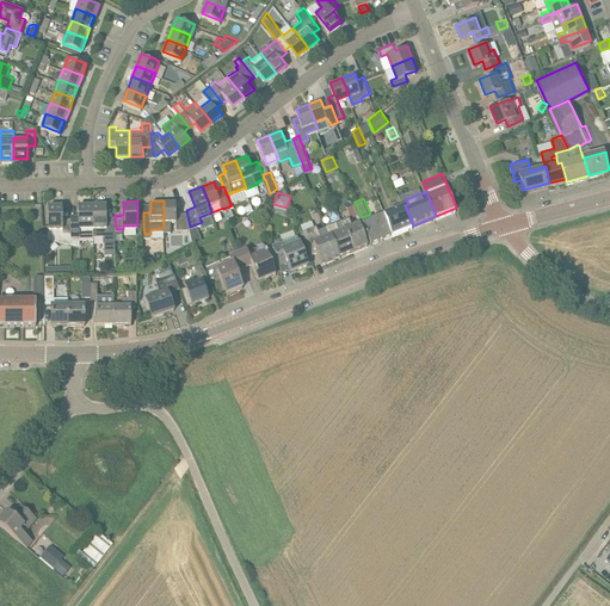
[(177,210),(177,201),(164,201),(164,218),(164,228),(165,228),(165,229),(172,229),(172,218),(177,218),(177,227),(190,227),(186,210),(177,210)]
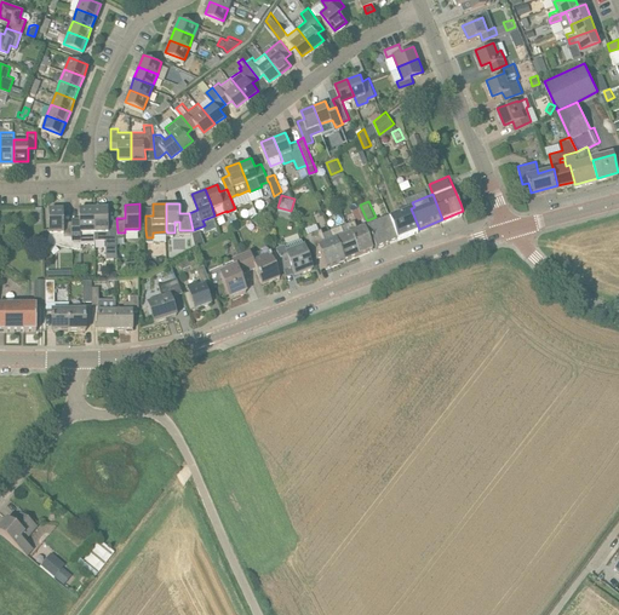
[(96,240),(96,237),(96,229),(95,229),(95,205),(80,206),(80,219),(73,219),(73,245),(81,245),(81,239),(96,240)]
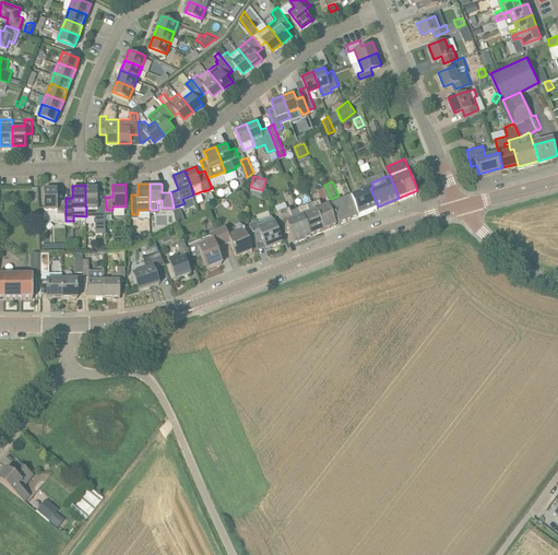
[(106,220),(106,210),(105,197),(98,197),(98,185),(85,185),(85,207),(86,207),(86,214),(96,214),(96,220),(106,220)]
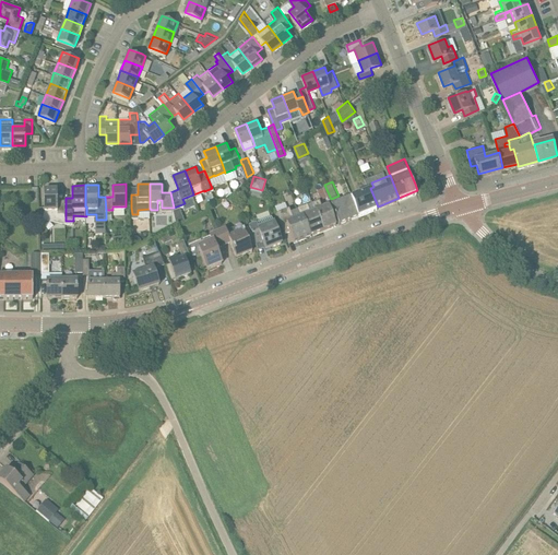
[(66,221),(66,198),(58,198),(58,186),(45,186),(45,208),(46,208),(44,216),(63,221),(66,221)]
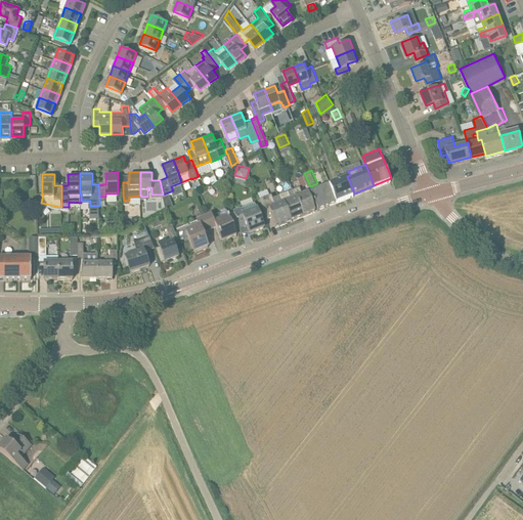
[(338,200),(354,193),(347,176),(331,183),(338,200)]
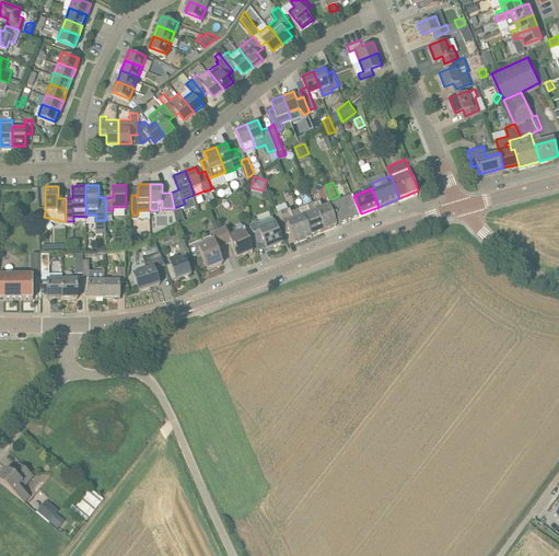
[(340,200),(339,196),(332,199),(336,211),(340,222),(361,213),(353,196),(340,200)]
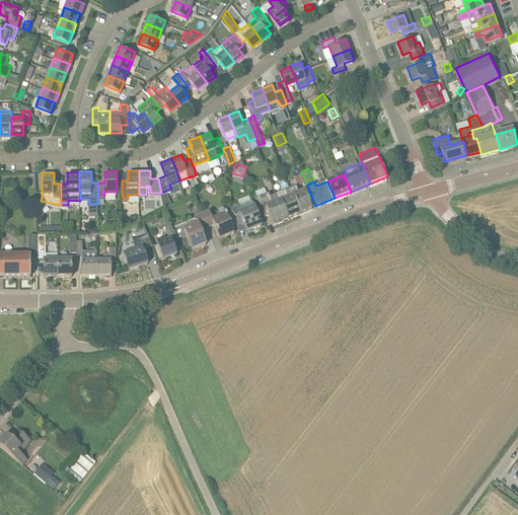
[(309,197),(306,189),(300,191),(297,184),(291,187),(295,195),(301,211),(312,207),(309,197)]
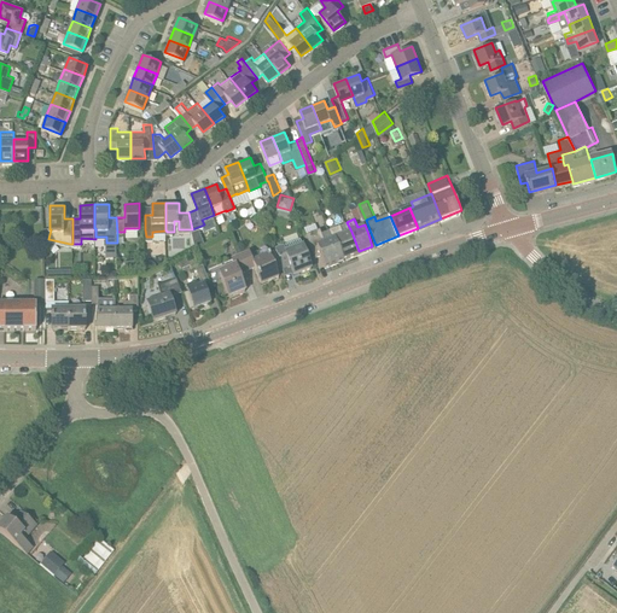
[(342,258),(359,251),(351,232),(347,222),(331,228),(333,237),(342,258)]
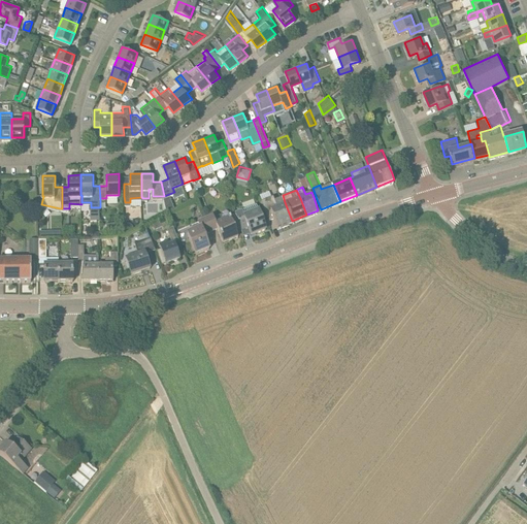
[(292,221),(285,202),(277,205),(274,194),(262,199),(269,219),(274,217),(278,226),(292,221)]
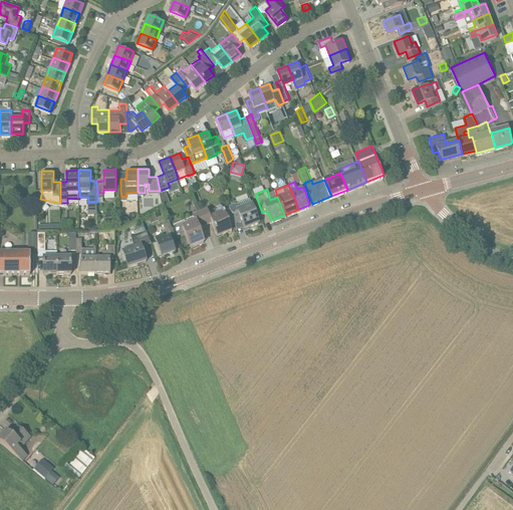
[(256,211),(252,202),(250,197),(229,205),(236,223),(243,220),(245,226),(259,221),(256,211)]
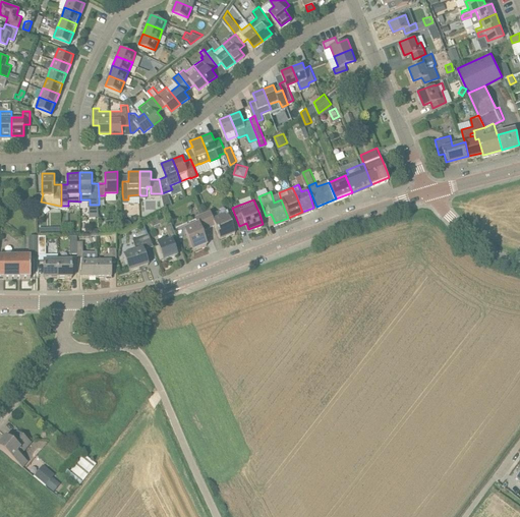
[(236,231),(228,212),(214,217),(211,210),(204,212),(210,226),(216,223),(221,237),(236,231)]
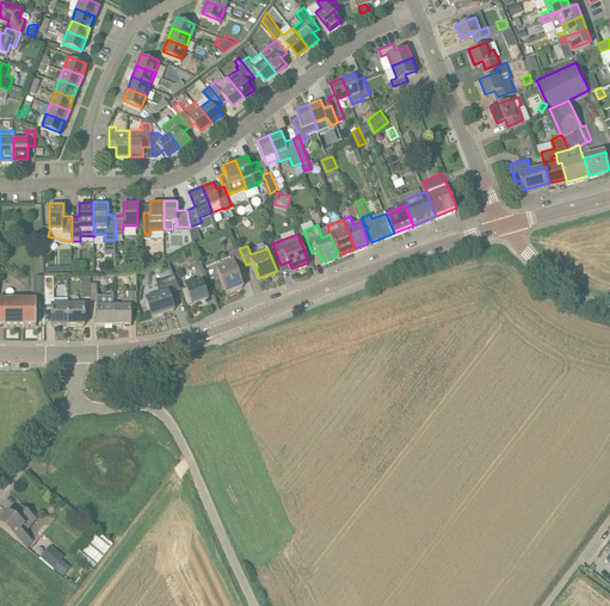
[(238,269),(246,265),(239,248),(229,252),(232,259),(217,265),(223,279),(228,290),(244,284),(239,272),(238,269)]
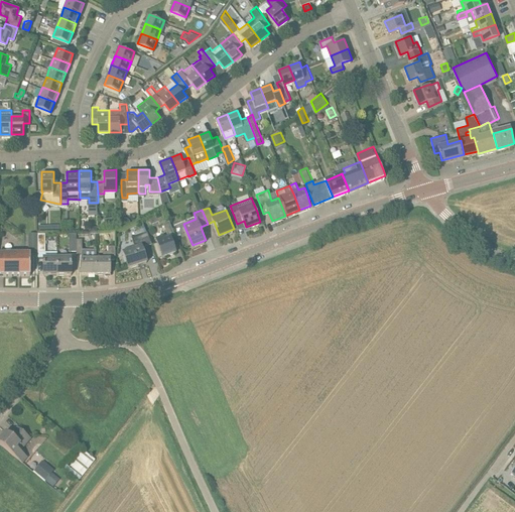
[(122,224),(131,220),(130,217),(125,214),(122,215),(122,224)]
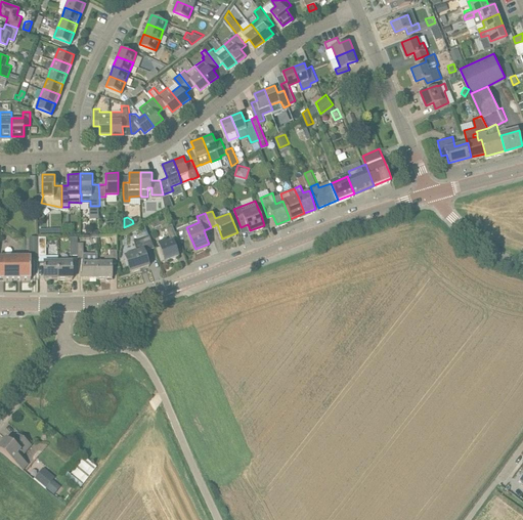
[(172,236),(177,234),(172,222),(167,224),(172,236)]
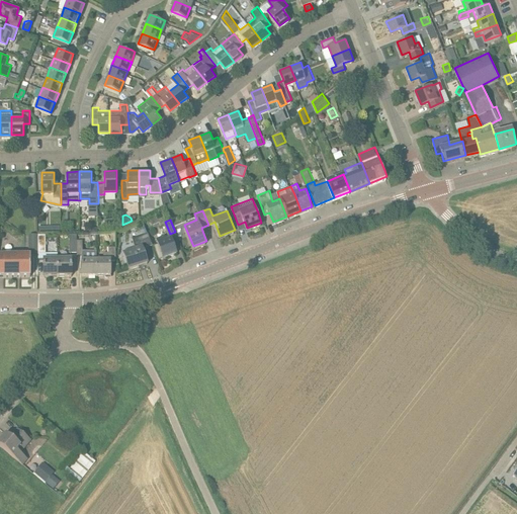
[(148,260),(143,245),(153,242),(149,231),(133,236),(136,246),(123,249),(126,256),(130,266),(148,260)]
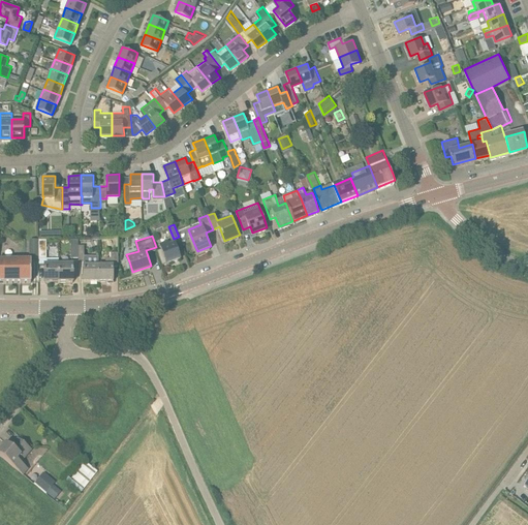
[(39,237),(30,237),(30,253),(40,253),(40,238),(39,237)]
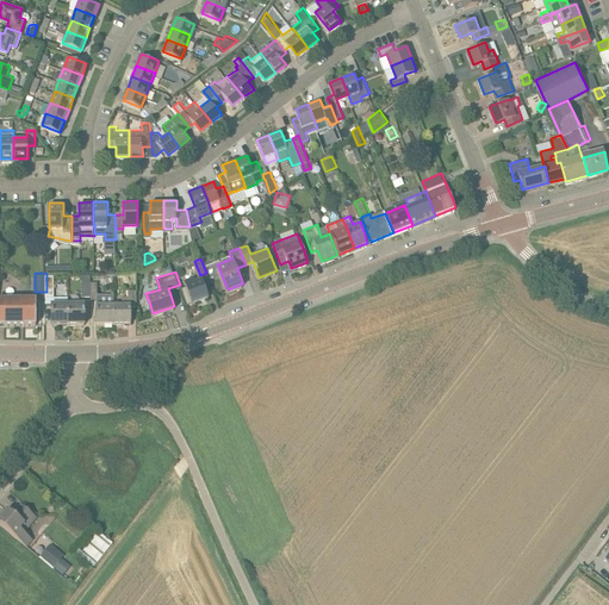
[(202,276),(197,279),(196,275),(185,279),(186,284),(182,286),(184,291),(188,301),(193,300),(209,295),(202,276)]
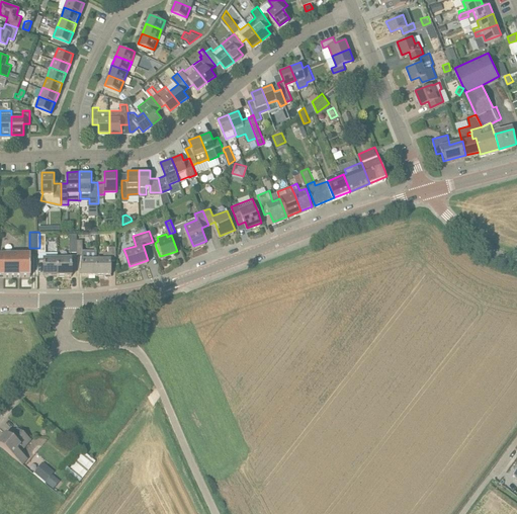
[(83,273),(97,273),(97,256),(97,248),(83,248),(83,236),(78,236),(77,236),(77,249),(77,256),(83,256),(83,273)]
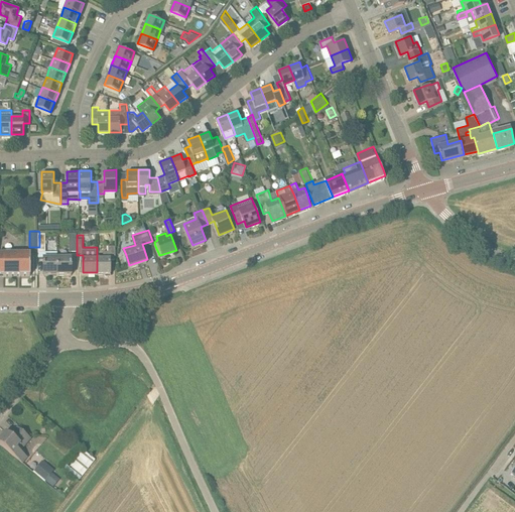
[(111,262),(111,256),(116,256),(116,243),(109,243),(108,248),(104,249),(104,255),(97,255),(97,272),(111,272),(111,262)]
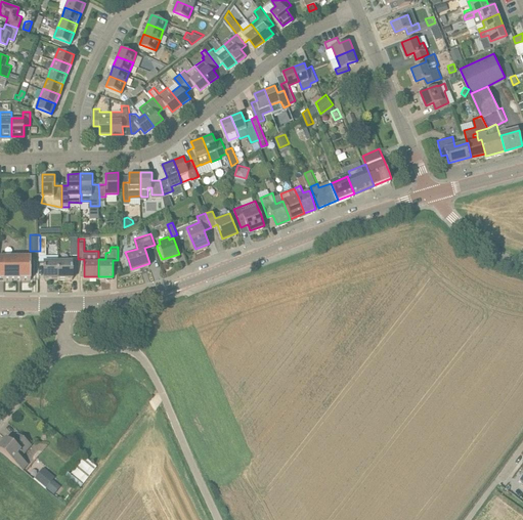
[(32,254),(0,254),(0,276),(32,276),(32,266),(32,254)]
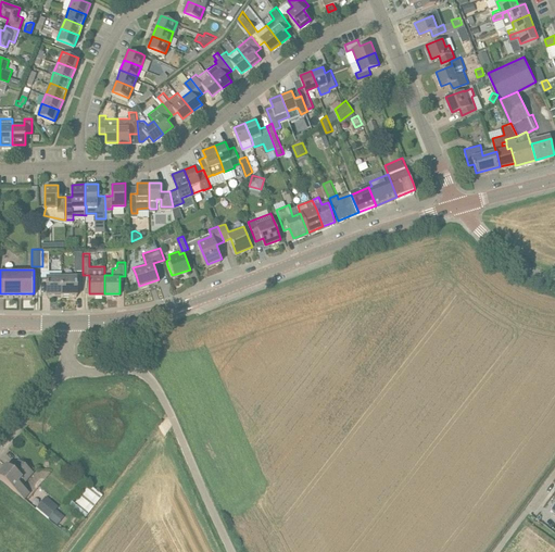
[(48,293),(63,293),(63,274),(48,274),(48,283),(48,293)]
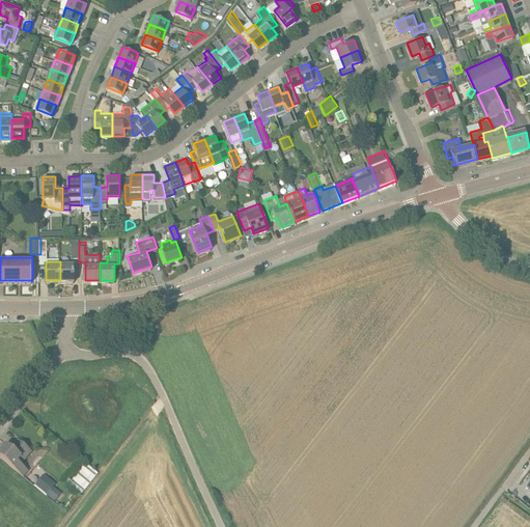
[(74,279),(74,269),(74,261),(60,261),(60,280),(74,279)]
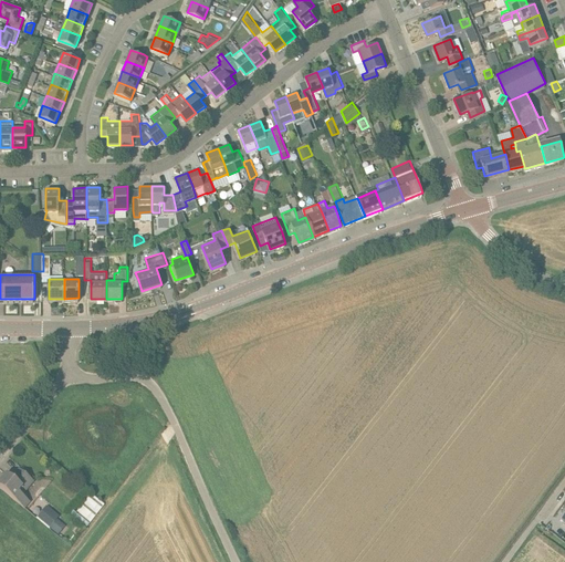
[(23,491),(34,477),(20,466),(12,475),(8,470),(0,479),(0,482),(25,505),(31,498),(23,491)]
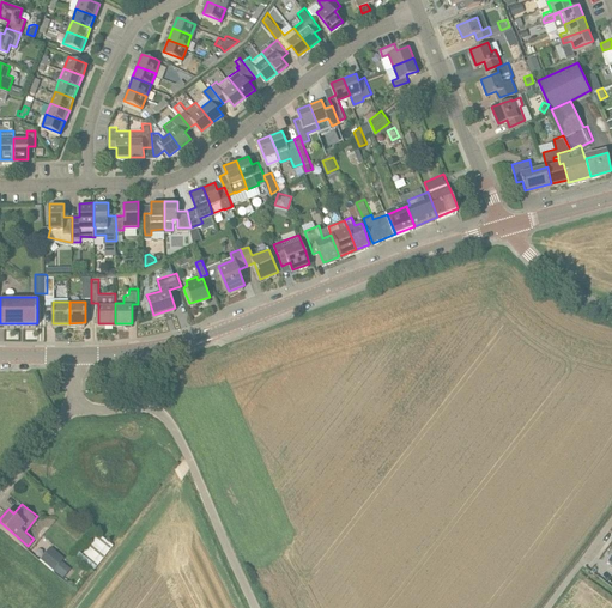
[(100,530),(83,552),(97,563),(114,542),(100,530)]
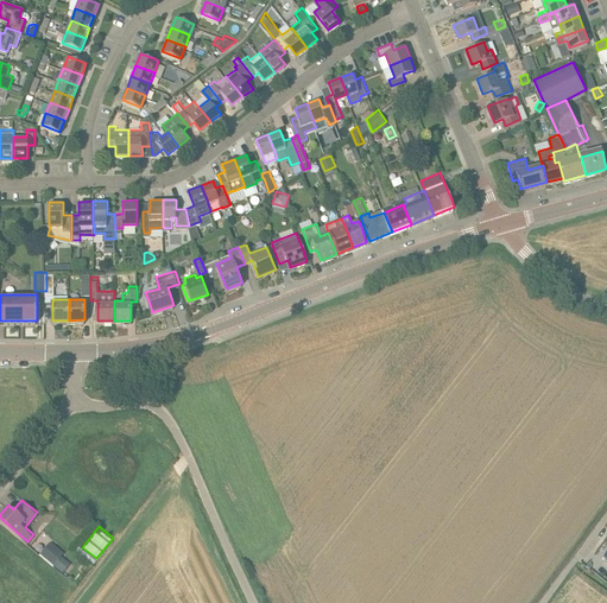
[(65,551),(51,539),(40,552),(55,564),(63,553),(65,551)]
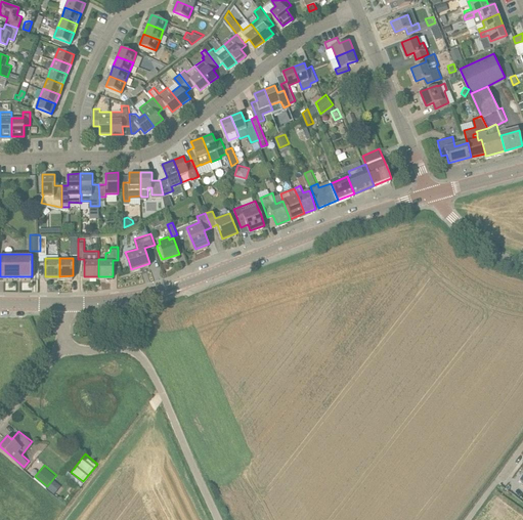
[(63,473),(79,486),(83,481),(71,472),(67,469),(63,473)]
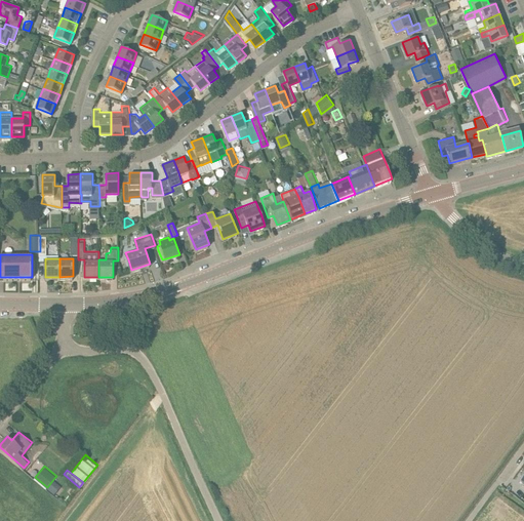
[(47,487),(54,493),(62,484),(54,478),(47,487)]
